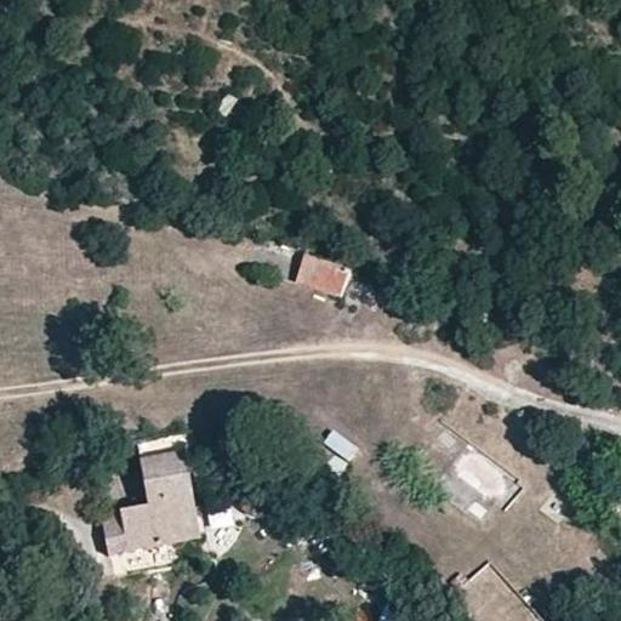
[(341,300),(351,273),(305,256),(296,284),(341,300)]
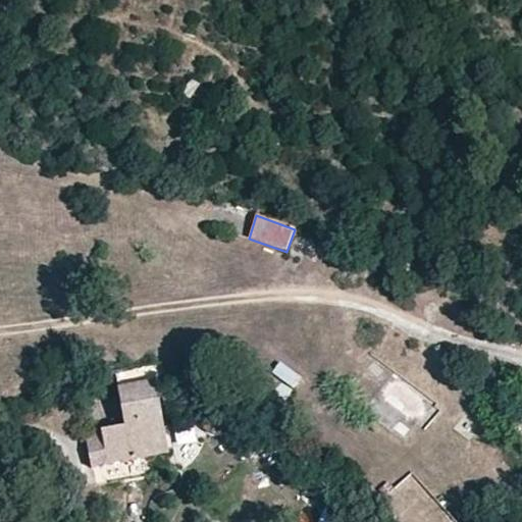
[(280,362),(271,373),(293,390),(302,378),(280,362)]
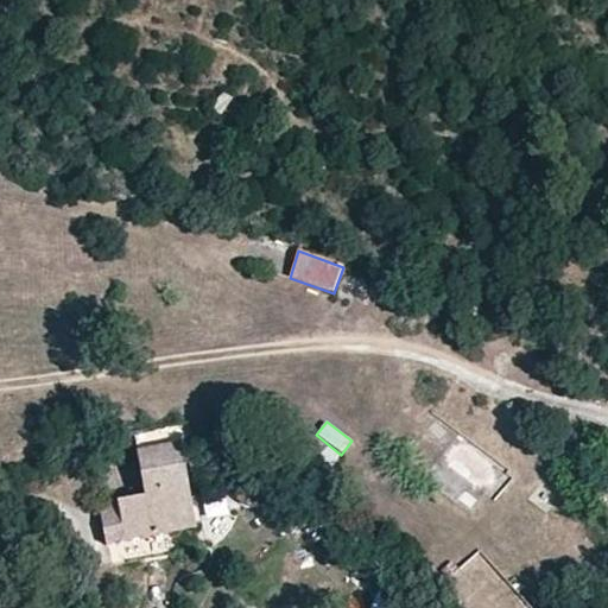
[(196,529),(177,426),(135,434),(147,500),(101,508),(108,546),(196,529)]
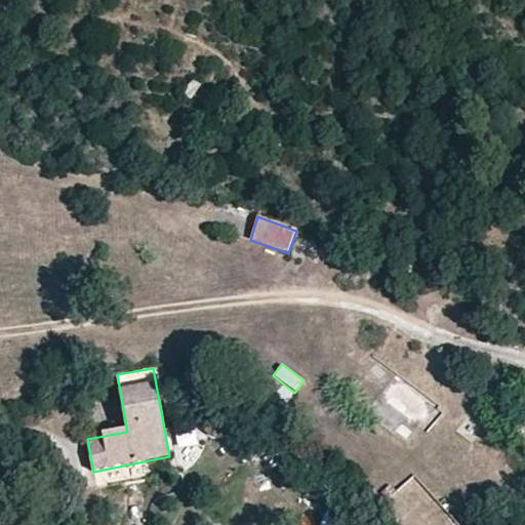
[(412,417),(425,401),(395,379),(384,396),(412,417)]
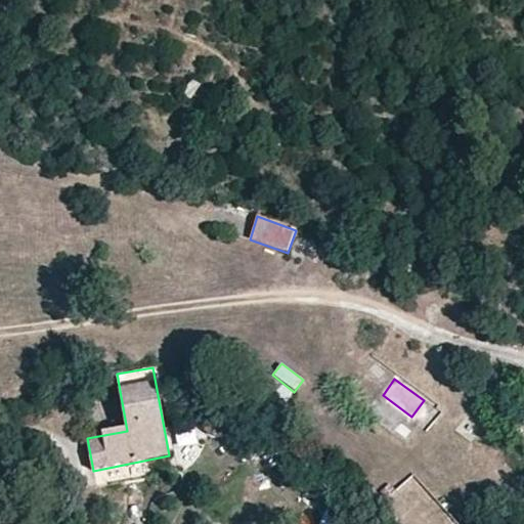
[(323,514),(319,523),(341,523),(343,520),(323,514)]
